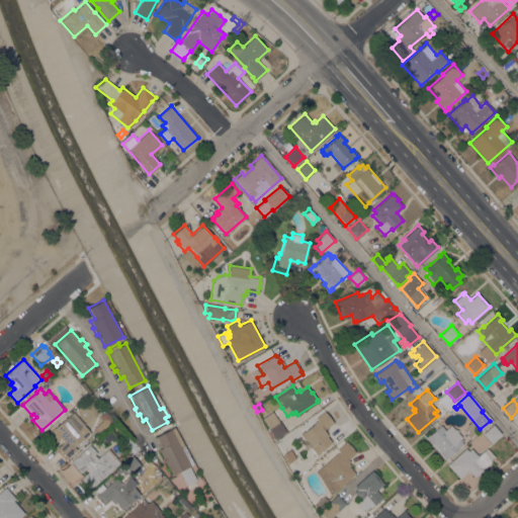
[(99,415),(104,411),(112,420),(106,424),(99,415)]
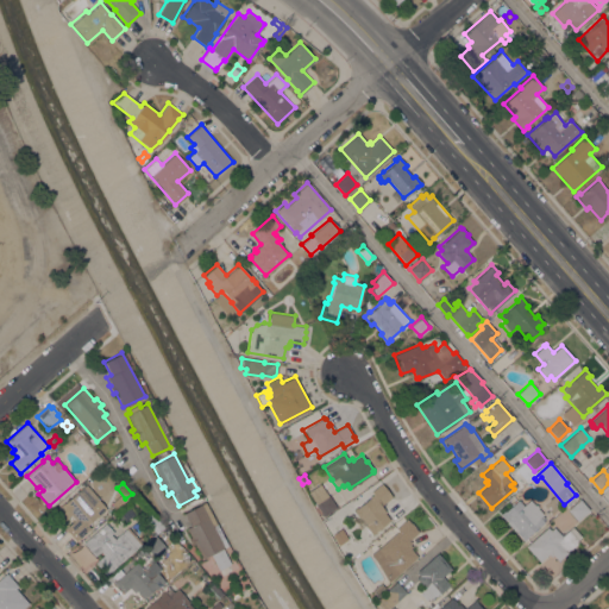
[(319,483),(327,495),(336,507),(322,516),(320,513),(318,514),(313,508),(315,507),(313,503),(314,503),(306,491),(319,483)]
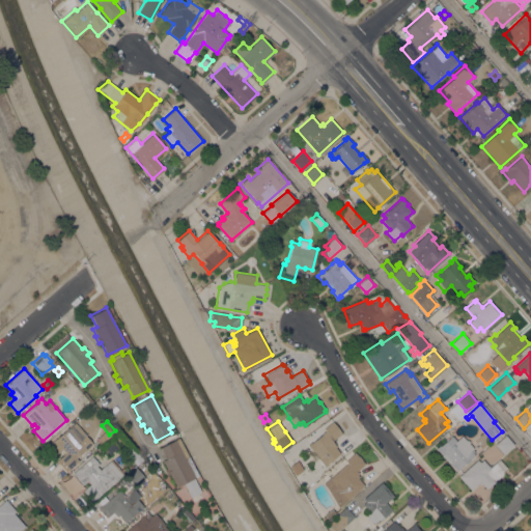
[(332,421),(335,424),(335,423),(339,428),(339,429),(341,432),(331,441),(336,446),(335,447),(339,453),(327,463),(327,464),(324,467),(316,457),(318,456),(313,450),(311,451),(306,445),(310,442),(310,443),(322,434),(322,432),(325,430),(323,428),(332,421)]
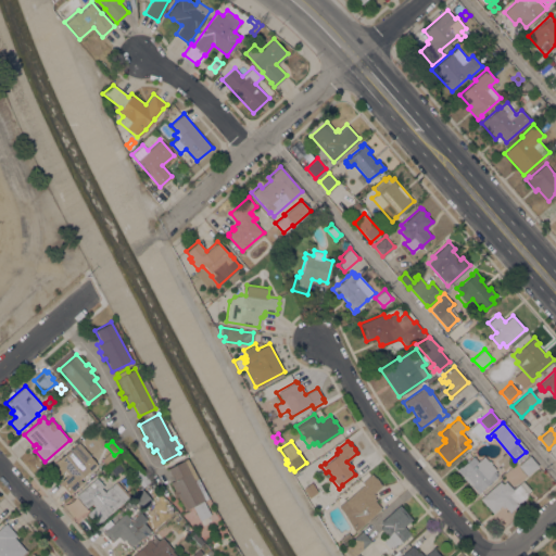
[(89,455),(97,464),(89,471),(88,471),(79,479),(83,482),(72,491),(62,480),(68,475),(65,470),(60,475),(51,465),(57,459),(58,460),(78,442),(90,455),(89,455)]
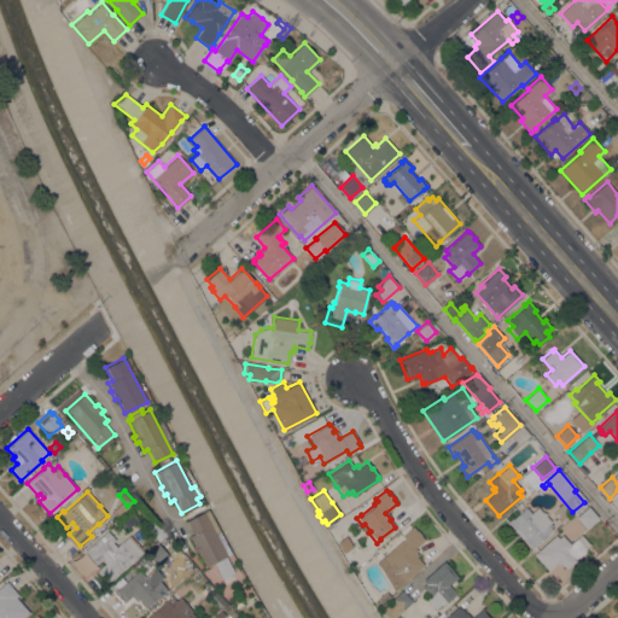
[(542,512),(543,511),(546,512),(546,513),(546,514),(546,516),(551,522),(549,524),(552,526),(551,528),(553,530),(547,535),(546,534),(534,544),(535,544),(530,548),(507,522),(511,518),(512,519),(525,507),(531,512),(537,506),(542,512)]
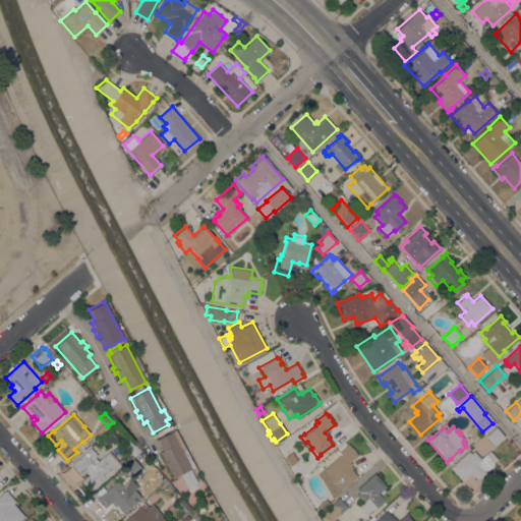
[(496,426),(505,436),(494,445),(485,436),(496,426)]
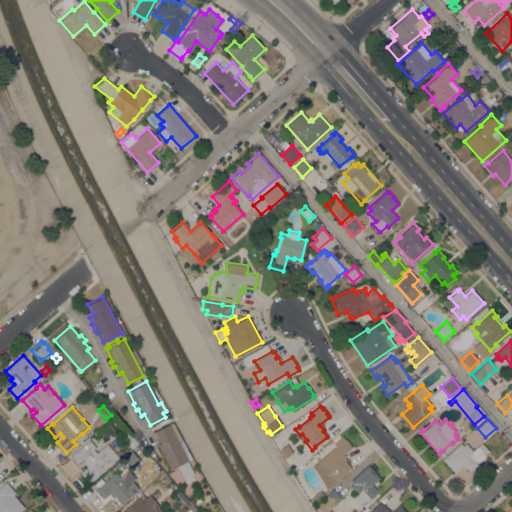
[(190,458),(169,469),(162,457),(160,458),(157,452),(159,451),(155,444),(159,442),(153,431),(171,422),(190,458)]
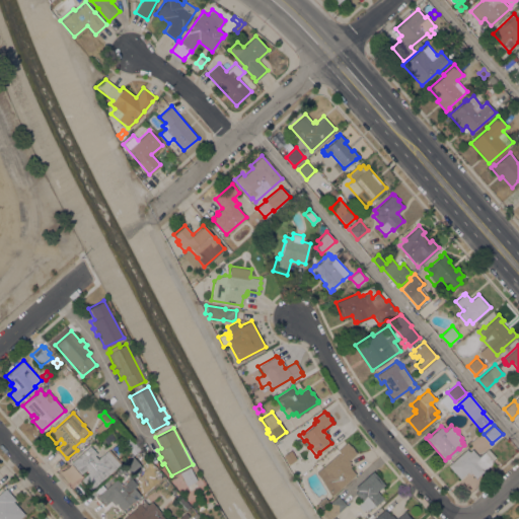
[(133,454),(122,441),(128,436),(139,449),(133,454)]
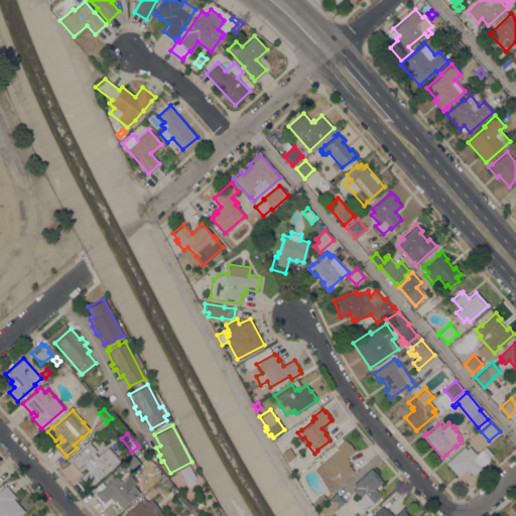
[(337,449),(335,447),(345,439),(348,443),(349,442),(352,445),(351,446),(354,450),(346,458),(348,460),(347,461),(349,463),(347,464),(354,472),(330,492),(311,470),(337,449)]
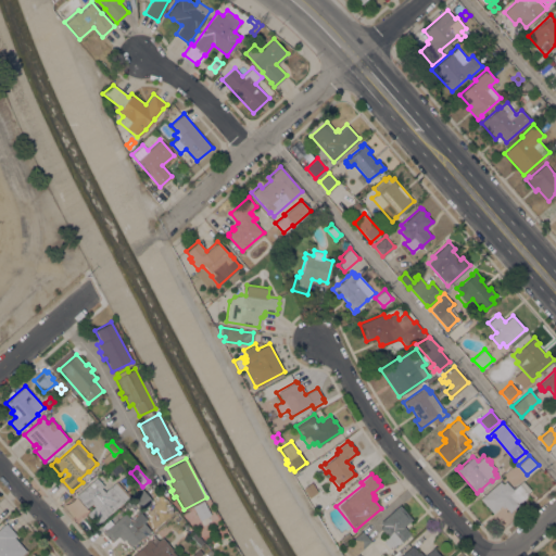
[(97,525),(87,514),(95,506),(91,503),(87,507),(76,495),(97,477),(103,485),(101,488),(104,491),(116,481),(129,495),(97,525)]
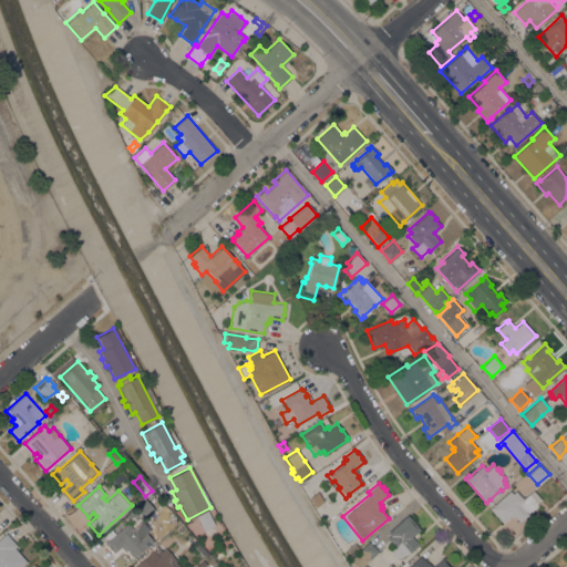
[(509,491),(513,493),(516,491),(523,498),(533,490),(542,500),(536,504),(537,506),(519,522),(515,516),(513,517),(511,515),(502,523),(490,508),(509,491)]
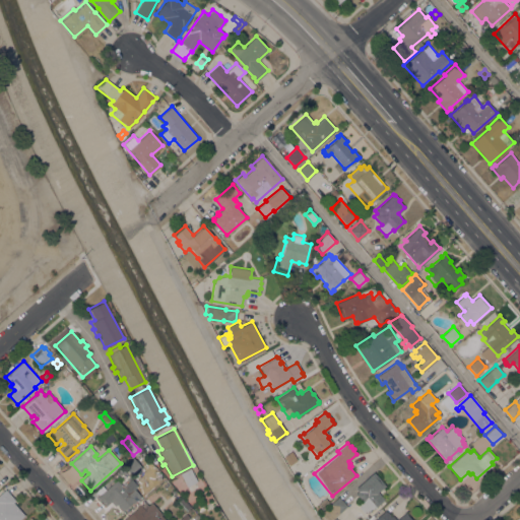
[(141,467),(131,476),(123,466),(133,457),(141,467)]
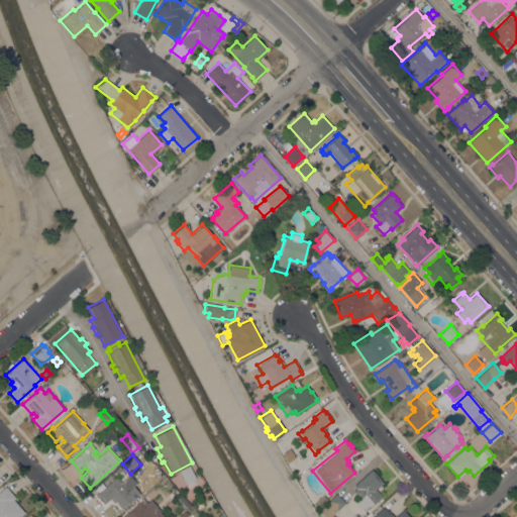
[(372,469),(383,483),(375,490),(381,497),(366,511),(363,507),(360,509),(356,504),(357,503),(355,501),(358,498),(352,491),(354,489),(352,486),(372,469)]
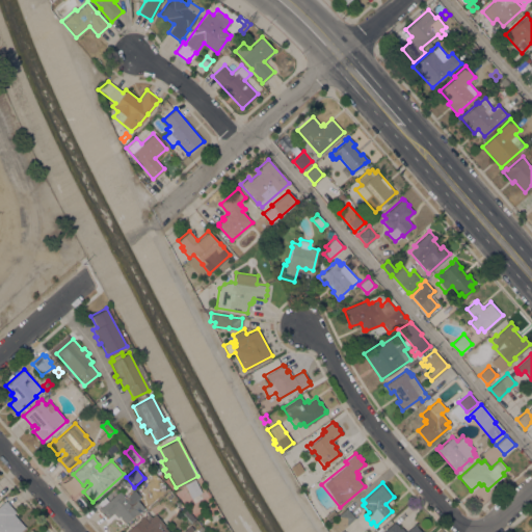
[(200,494),(195,496),(195,495),(190,498),(186,489),(191,486),(190,486),(194,484),(200,494)]
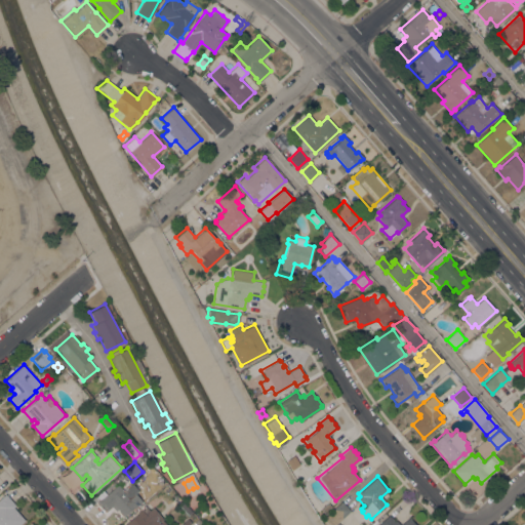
[(118,484),(124,491),(132,483),(138,490),(135,492),(143,500),(134,508),(134,507),(123,516),(117,509),(116,511),(112,506),(107,511),(98,501),(118,484)]
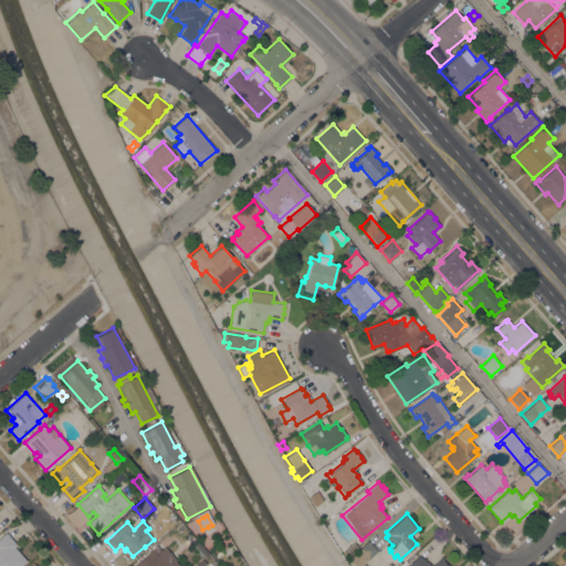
[(177,532),(174,527),(175,526),(178,523),(182,527),(177,532)]
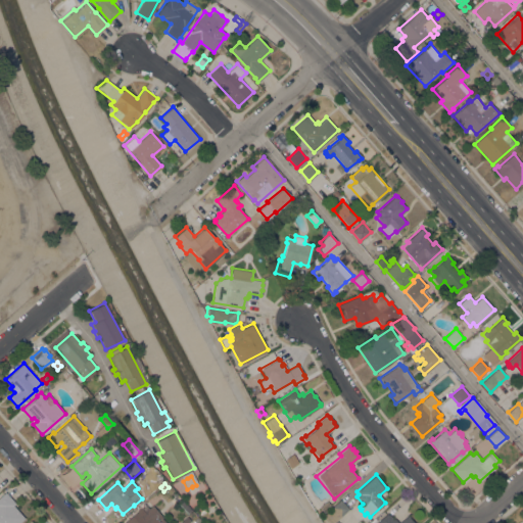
[(0,522),(0,495),(5,491),(15,503),(13,505),(25,518),(18,522),(0,522)]
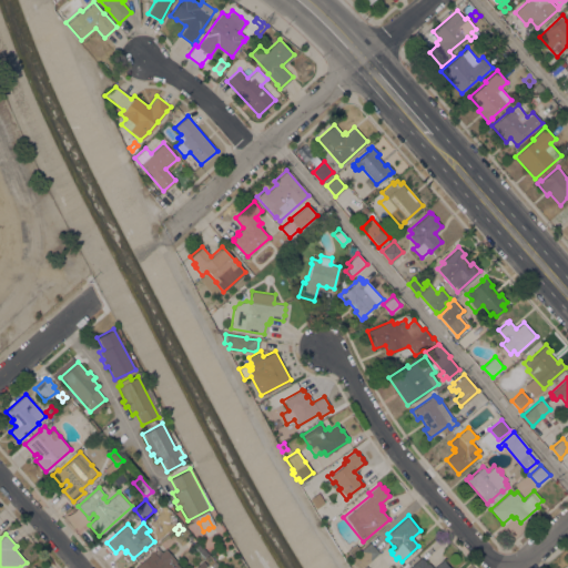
[(365,564),(368,567),(354,567),(347,560),(369,543),(378,553),(365,564)]
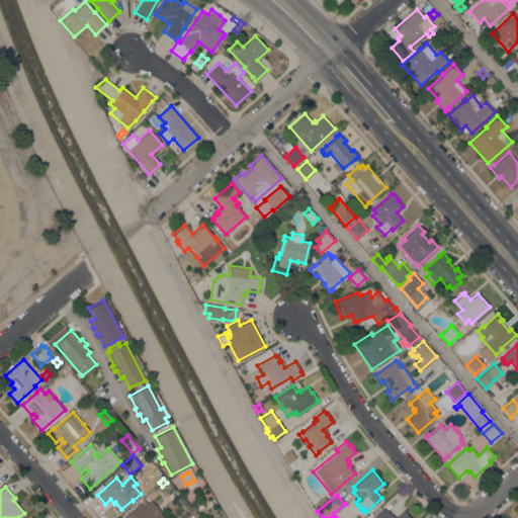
[(323,496),(327,500),(319,506),(315,502),(323,496)]
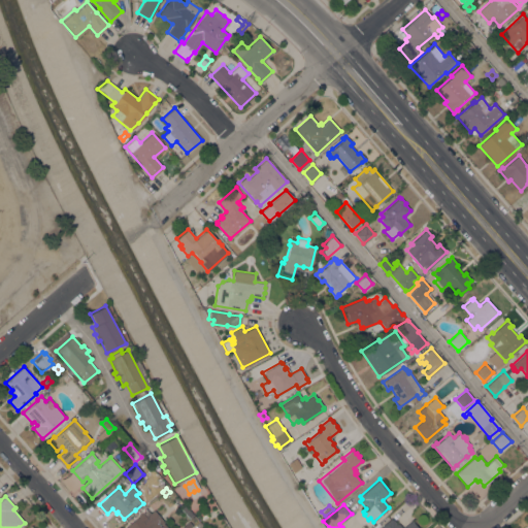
[(125,527),(139,515),(139,514),(145,508),(150,513),(153,510),(164,522),(163,523),(167,527),(125,527)]
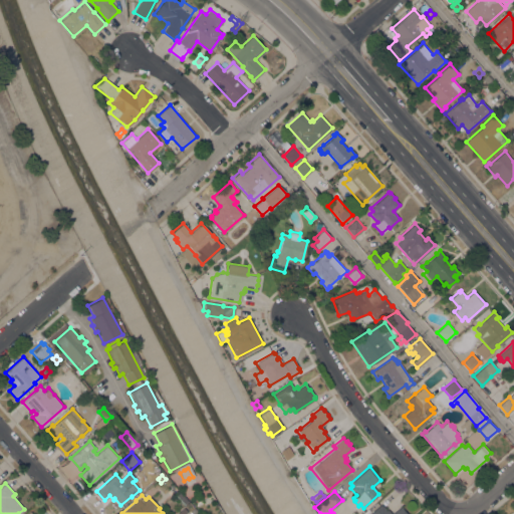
[(381,505),(386,508),(384,509),(386,510),(388,509),(392,513),(401,506),(409,513),(368,513),(380,504),(381,505)]
